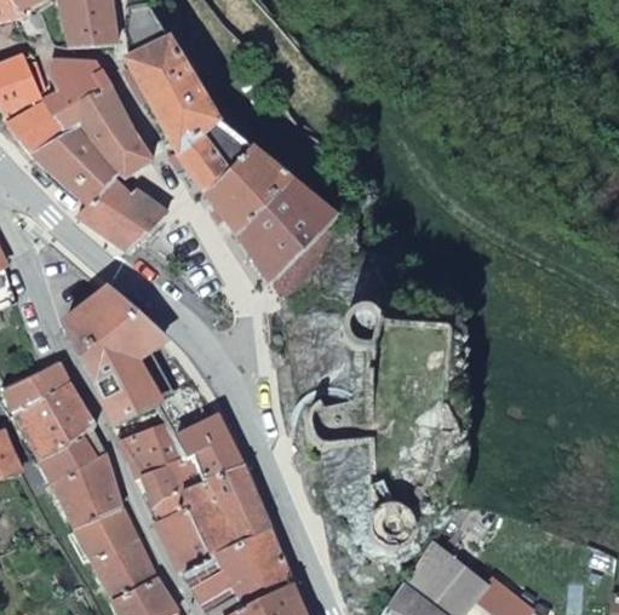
[(0,0),(0,17),(26,11),(22,4),(19,0),(0,0)]
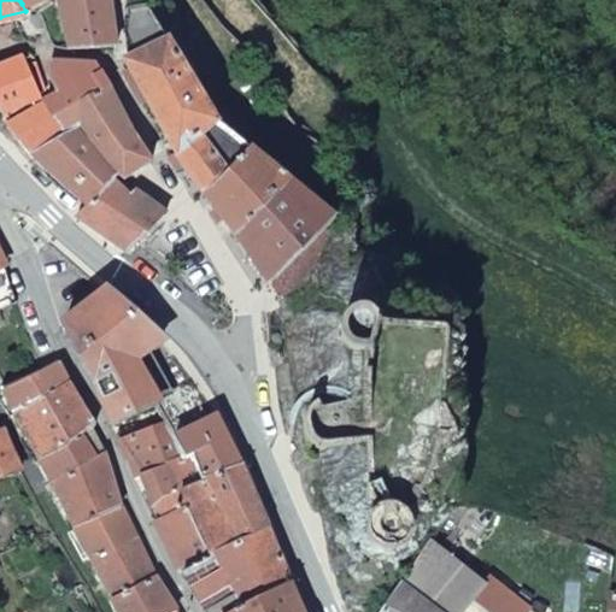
[(62,0),(64,12),(66,21),(70,43),(71,45),(117,41),(110,0),(62,0)]
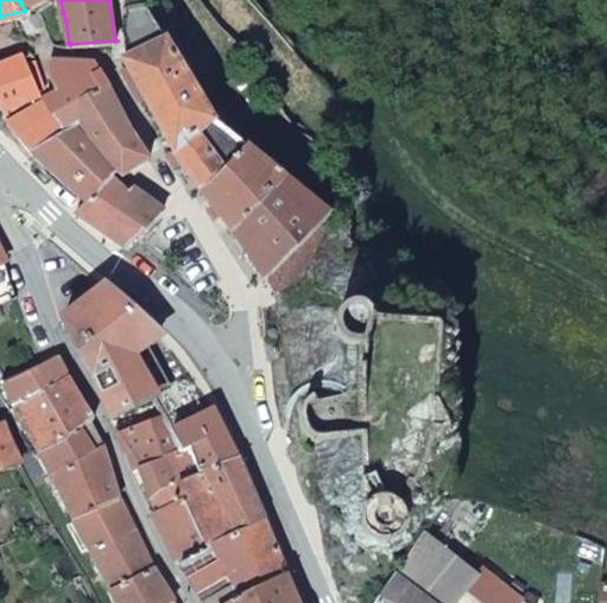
[(144,95),(175,150),(232,230),(288,177),(247,143),(215,120),(146,4),(125,7),(125,54),(122,56),(130,67),(137,81),(144,95)]
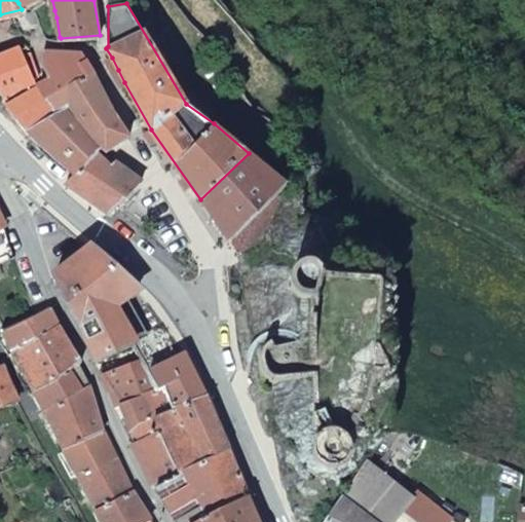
[(0,88),(3,95),(32,80),(21,46),(2,52),(0,49),(0,88)]
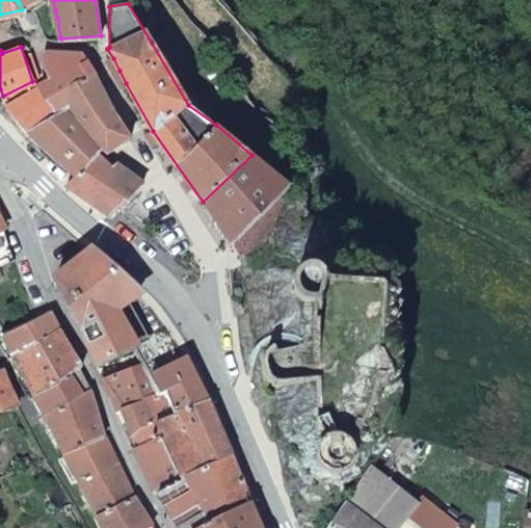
[(85,54),(43,49),(43,61),(52,77),(62,72),(70,83),(93,71),(85,54)]
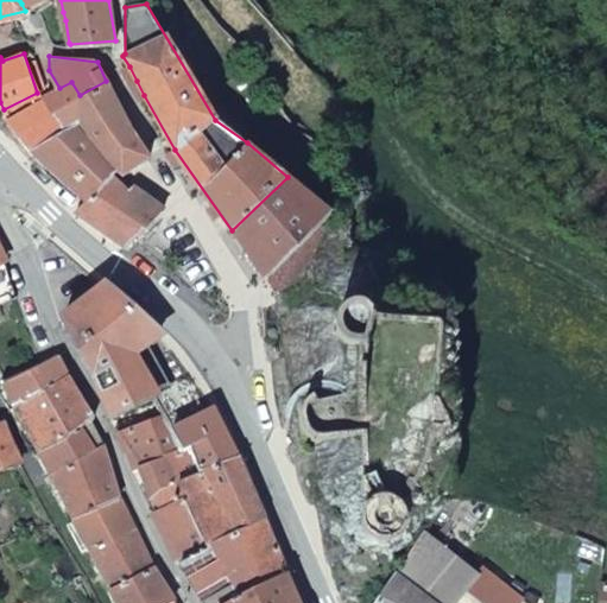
[(122,71),(130,86),(130,84),(137,81),(130,67),(122,71)]
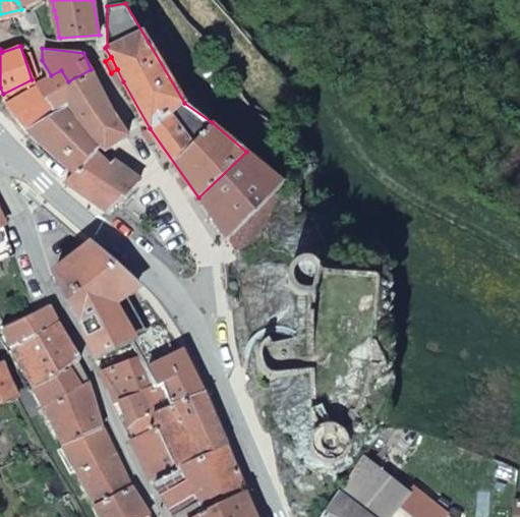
[(68,81),(77,96),(65,105),(99,145),(102,140),(107,146),(127,132),(111,106),(91,69),(68,81)]
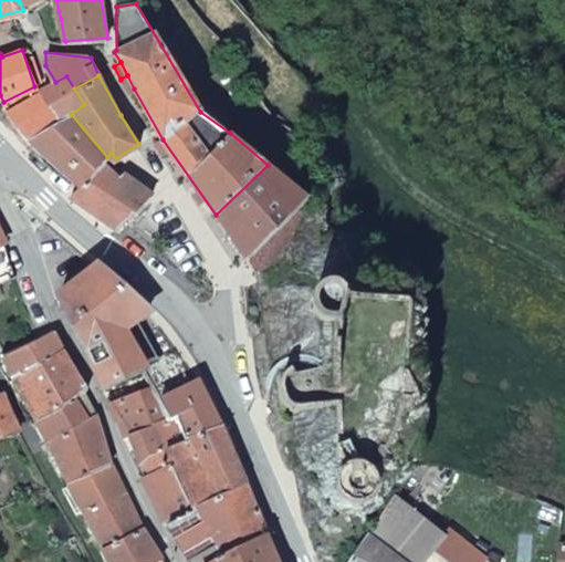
[(134,89),(127,75),(121,79),(127,93),(134,89)]
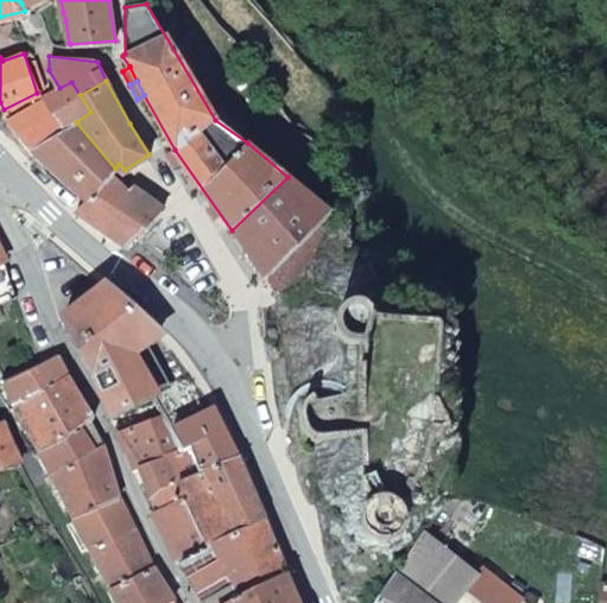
[(36,152),(76,122),(90,112),(80,95),(71,82),(59,88),(39,97),(37,93),(4,109),(6,115),(36,152)]
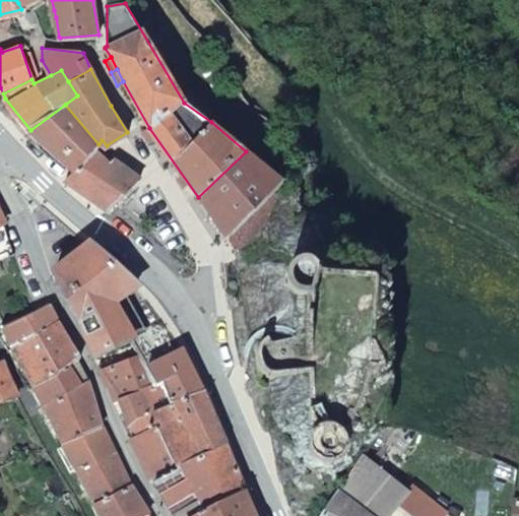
[(65,105),(30,130),(72,172),(96,147),(99,144),(65,105)]
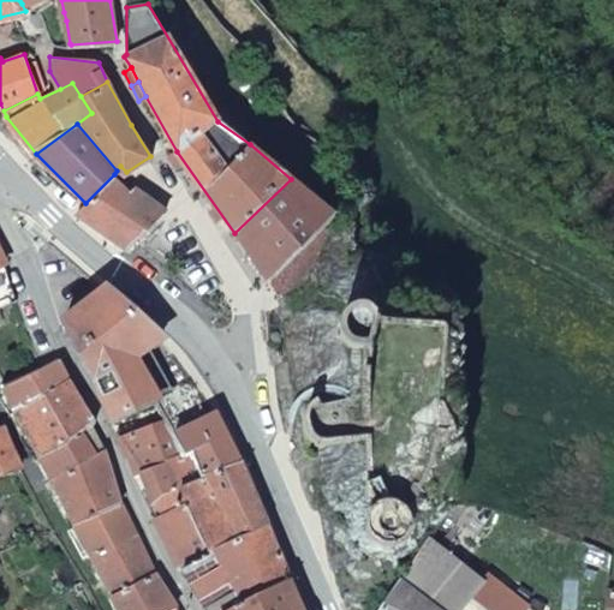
[(114,174),(85,203),(77,211),(126,246),(147,226),(165,208),(114,174)]
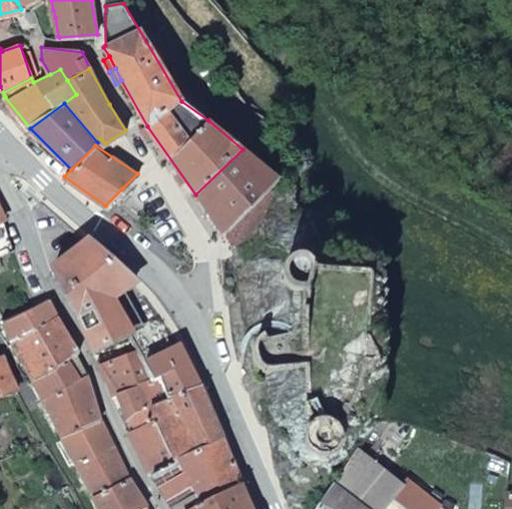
[(262,218),(280,179),(242,149),(195,194),(231,243),(249,229),(262,218)]
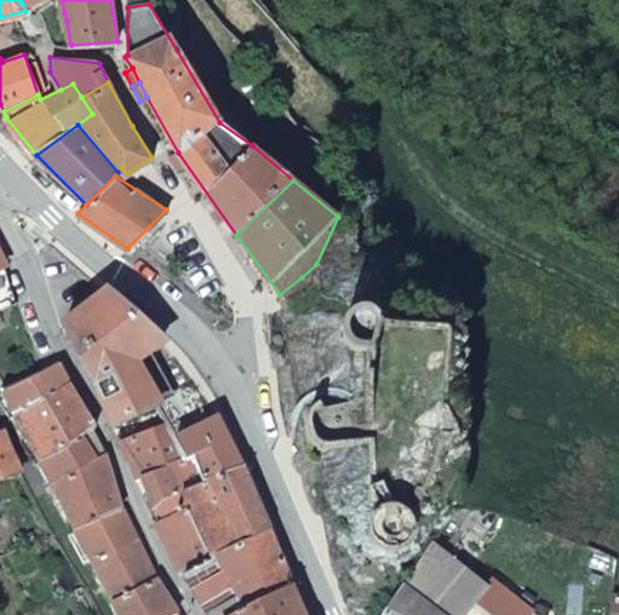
[(0,305),(15,298),(3,263),(0,264),(0,305)]
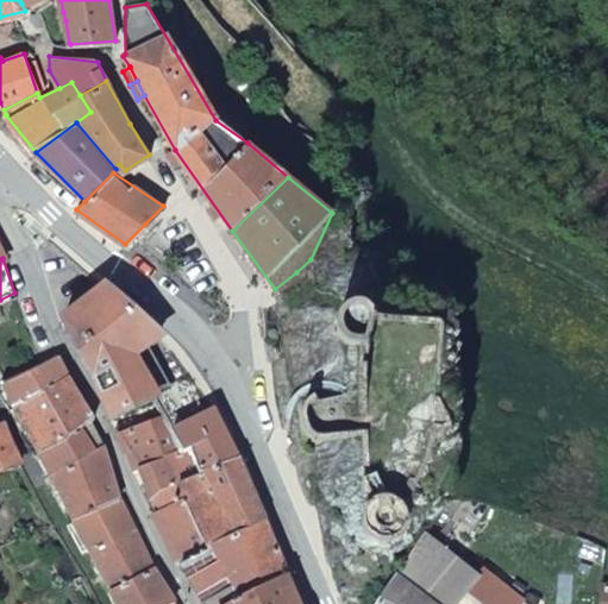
[(162,333),(101,284),(62,319),(110,415),(161,390),(136,347),(162,333)]
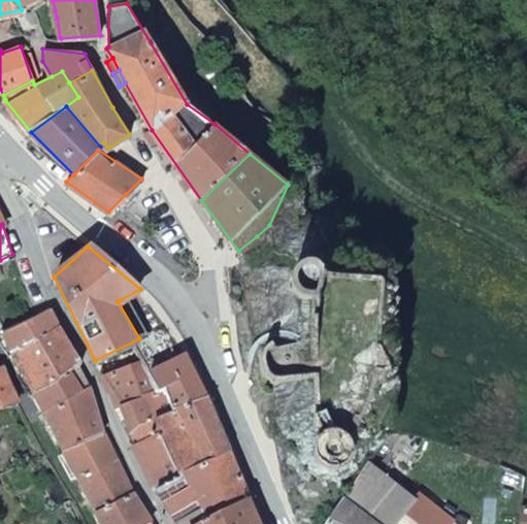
[(386,339),(391,274),(336,270),(332,265),(323,258),(309,260),(302,268),(300,280),(303,288),(308,294),(317,297),(314,334),(299,335),(292,336),(281,336),(270,338),(266,346),(265,361),(269,374),(273,380),(315,375),(318,418),(320,424),(325,425),(320,430),(317,437),(317,447),(321,455),(327,459),(333,461),(339,461),(344,458),(354,448),(355,440),(353,432),(362,427),(367,414),(381,371),(385,371),(393,368),(396,362),(386,339)]
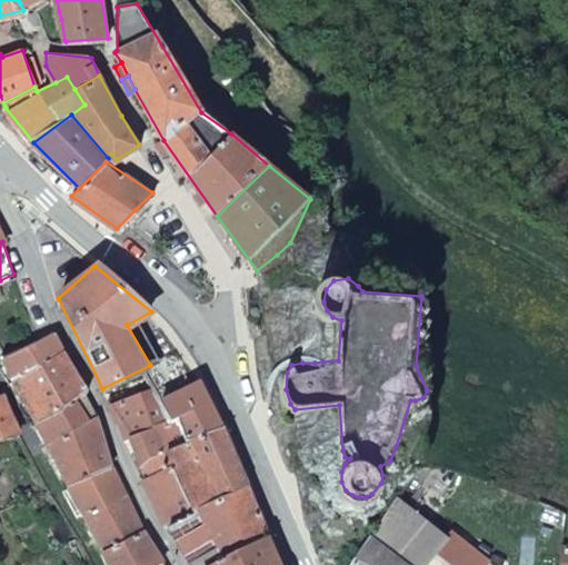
[(53,331),(1,357),(11,378),(62,348),(53,331)]
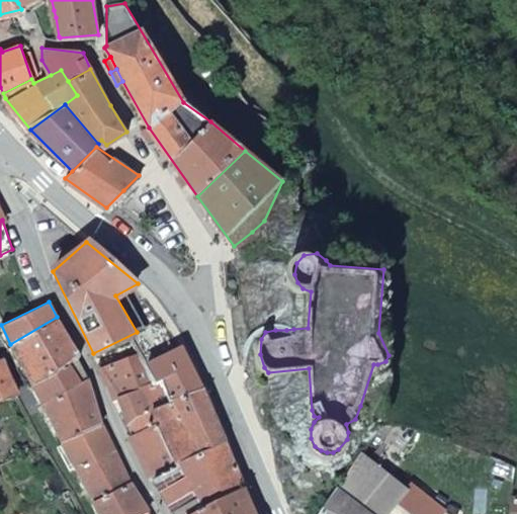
[(32,386),(78,354),(57,317),(10,344),(32,386)]
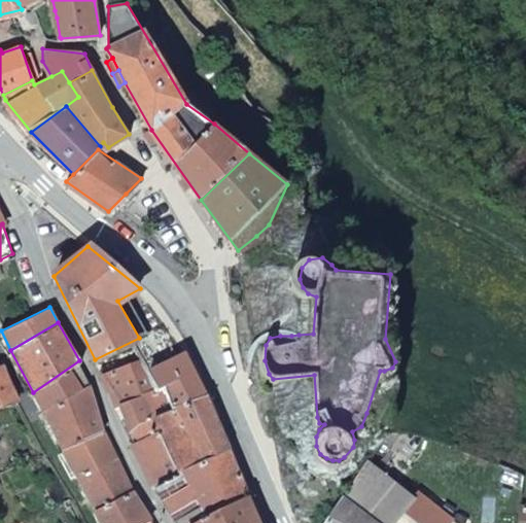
[(200,380),(184,351),(148,370),(158,386),(164,384),(175,409),(207,393),(200,380)]
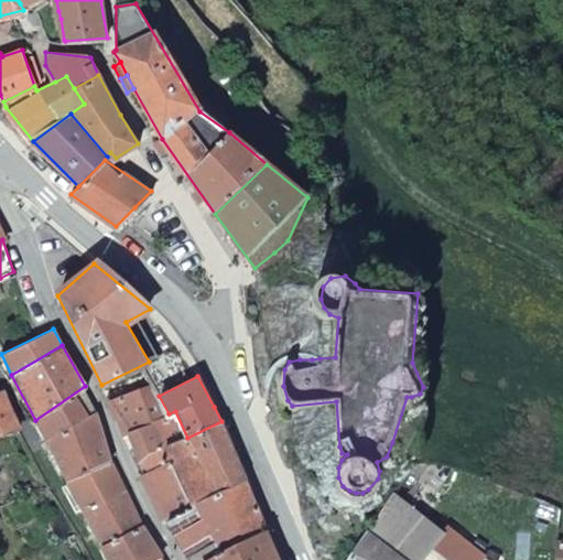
[(127,431),(169,413),(159,396),(155,398),(145,384),(107,399),(109,406),(121,433),(127,431)]
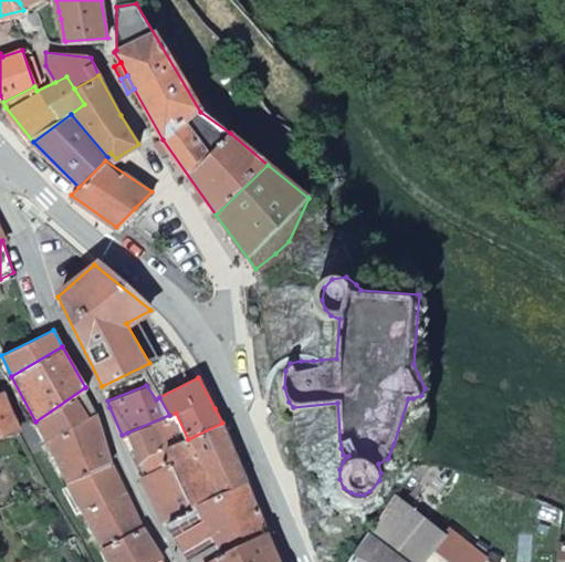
[(85,387),(35,422),(46,441),(96,412),(85,387)]
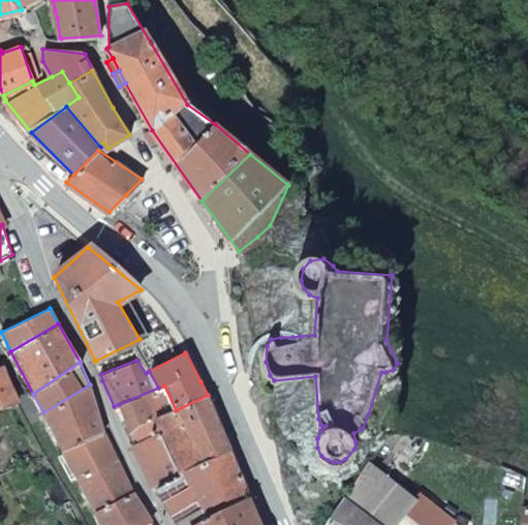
[(0,407),(18,400),(3,366),(1,367),(0,367),(0,407)]
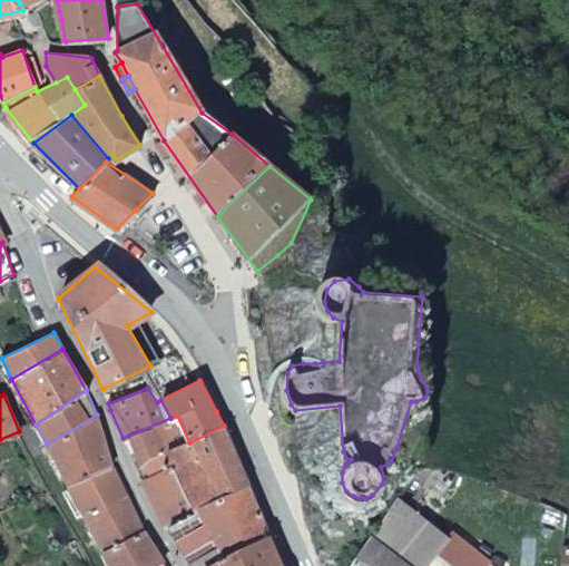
[(47,445),(68,485),(113,464),(106,443),(97,415),(47,445)]
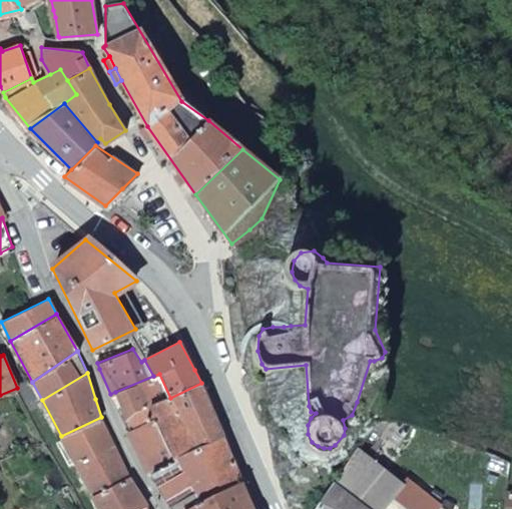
[(127,419),(170,398),(159,374),(153,376),(115,392),(127,419)]
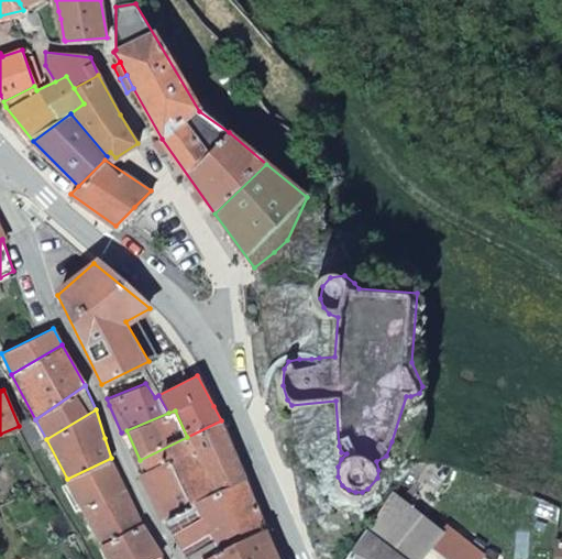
[(187,437),(140,460),(147,472),(172,463),(193,504),(245,479),(227,435),(221,420),(187,437)]
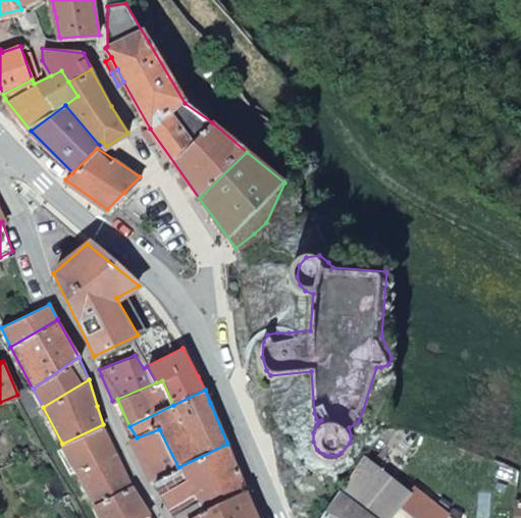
[(76,471),(116,451),(107,432),(103,424),(62,444),(76,471)]
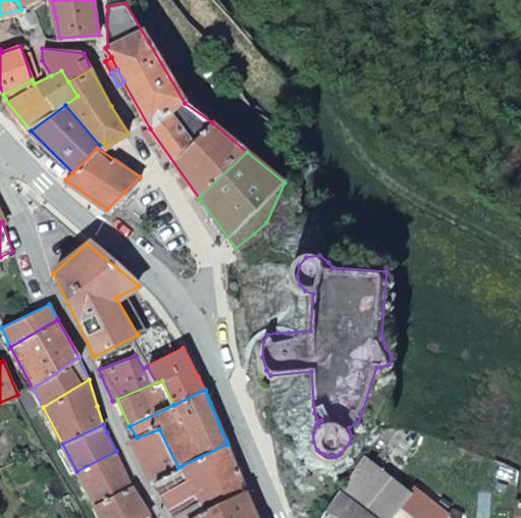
[(138,454),(153,482),(178,467),(159,429),(137,437),(131,441),(138,454)]
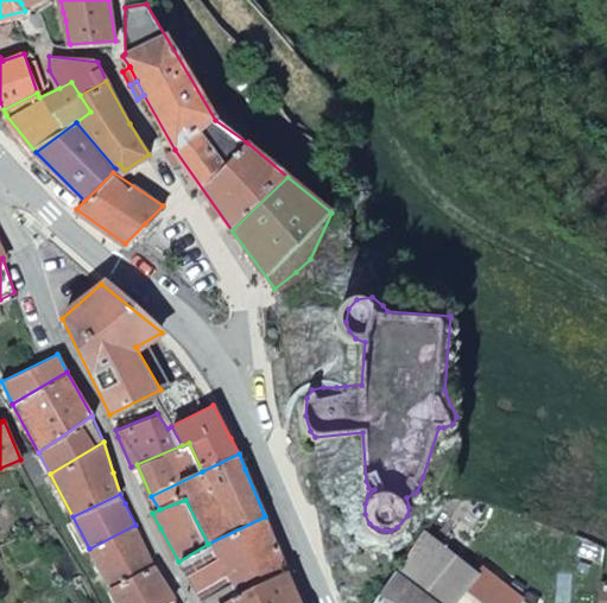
[(227,602),(288,570),(274,539),(265,516),(208,544),(178,562),(202,602),(227,602)]
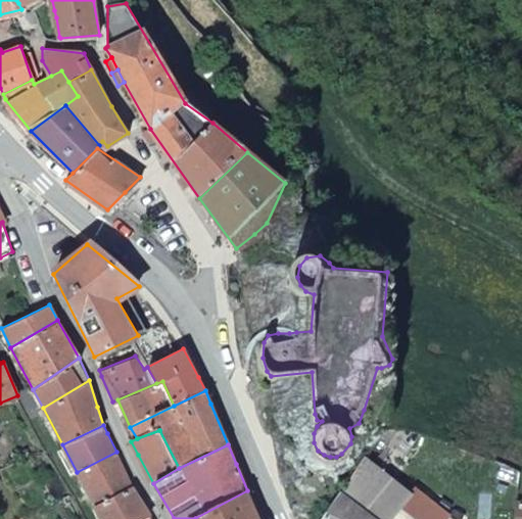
[(95,505),(131,484),(127,474),(116,452),(77,472),(95,505)]
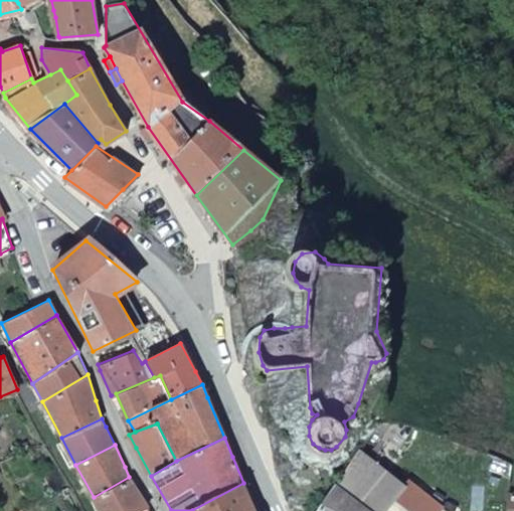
[(360,448),(317,510),(383,510),(393,499),(408,510),(440,510),(444,506),(408,477),(403,482),(399,479),(360,448)]
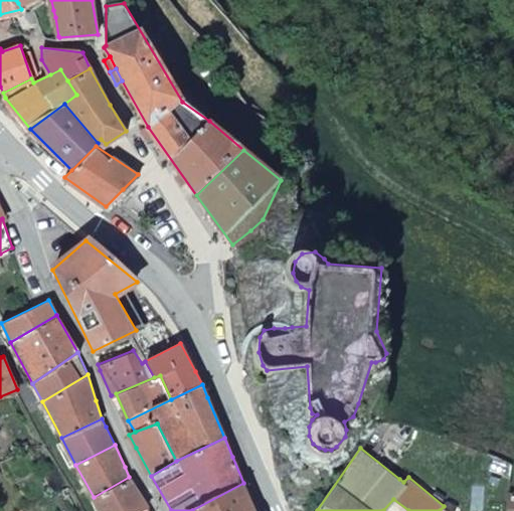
[(408,477),(403,473),(399,479),(403,482),(408,477)]
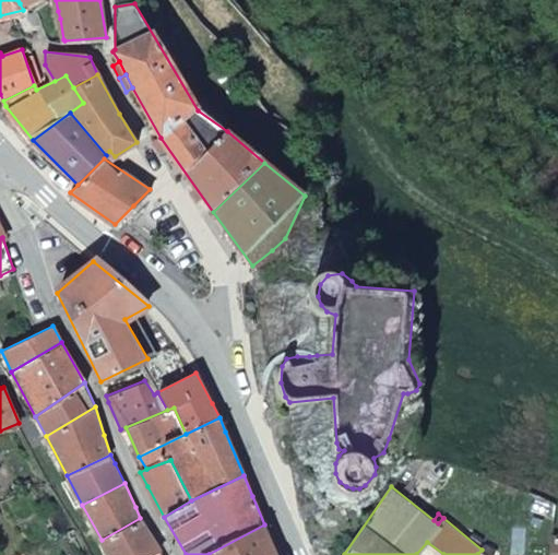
[(108,554),(149,554),(159,550),(153,539),(140,518),(102,540),(108,554)]
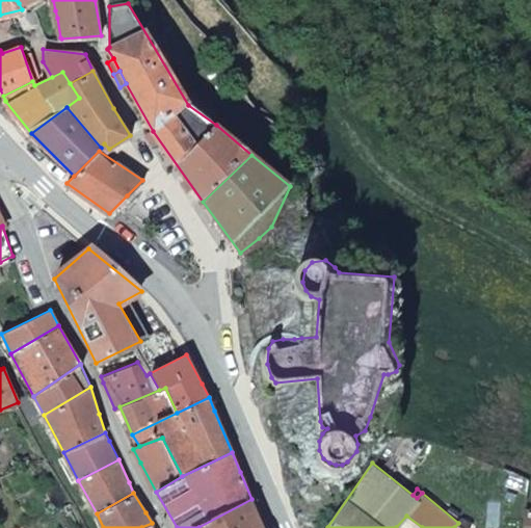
[(263,527),(259,518),(251,499),(198,527),(263,527)]
